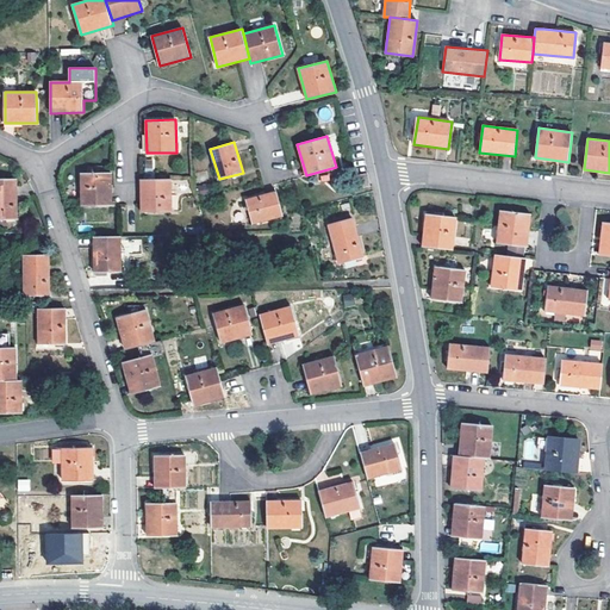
[(88,173),(81,173),(81,205),(112,205),(111,173),(105,173),(88,173)]
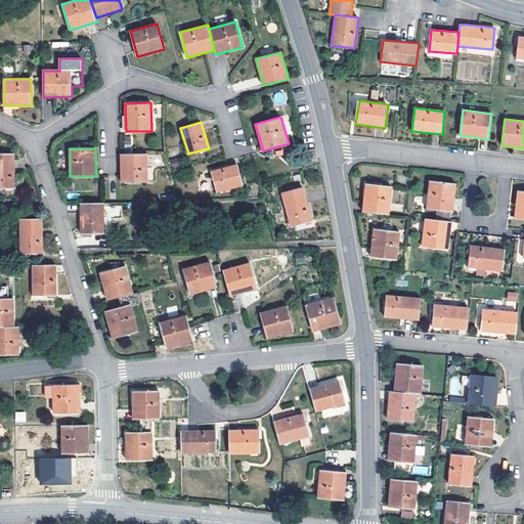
[(307,162),(317,160),(315,149),(305,151),(307,162)]
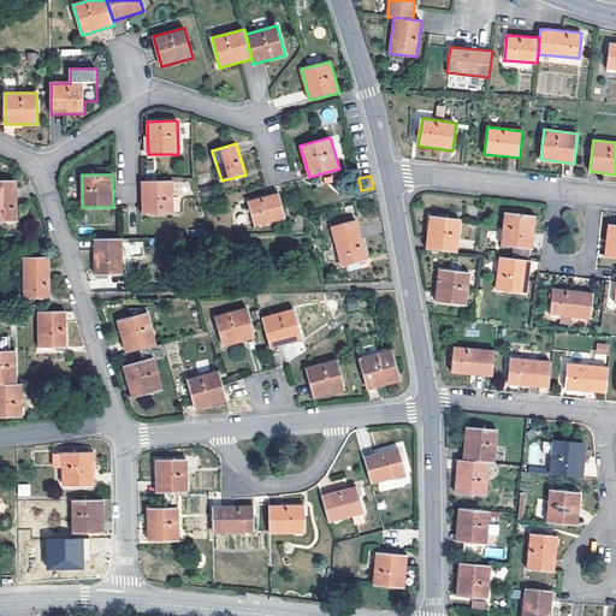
[(0,221),(18,221),(17,181),(0,179),(0,221)]
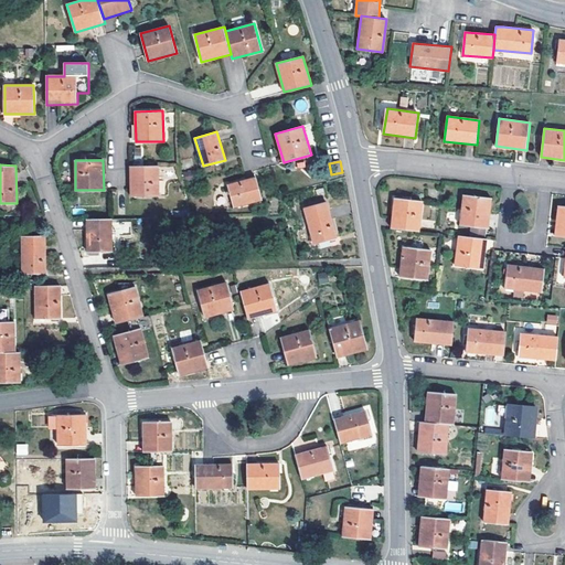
[(131,167),(131,196),(159,196),(159,166),(131,167)]
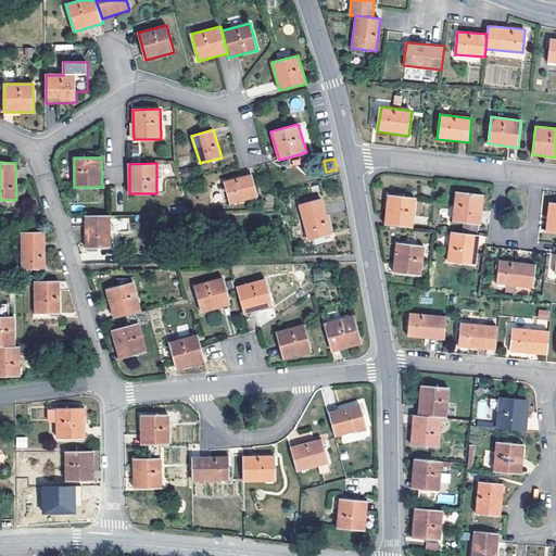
[(252,174),(224,181),(230,204),(257,197),(252,174)]
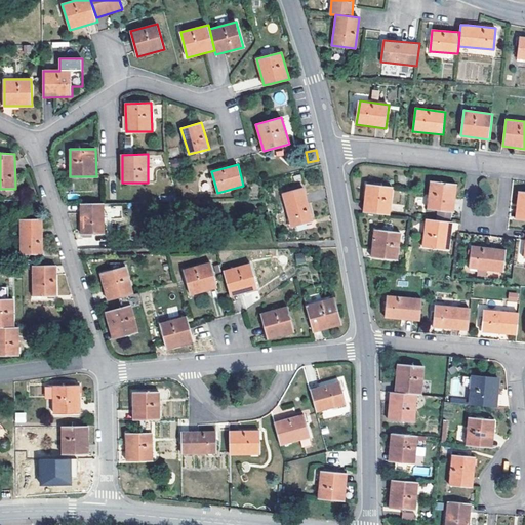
[(457,185),(431,182),(427,209),(453,212),(457,185)]
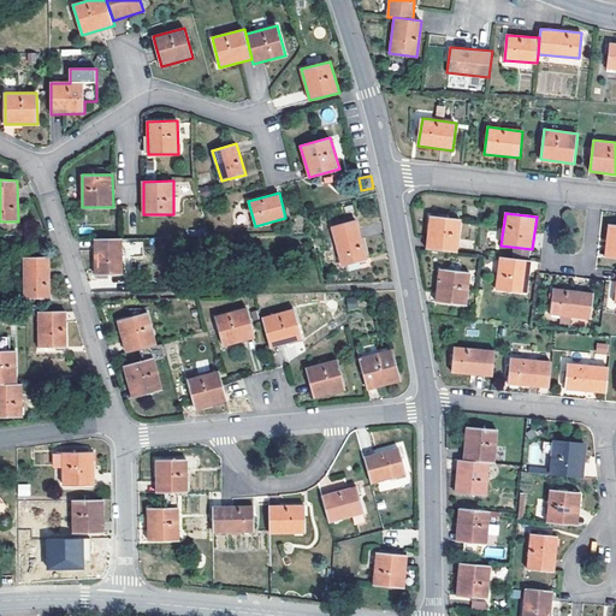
[(430,217),(426,249),(457,253),(461,219),(430,217)]
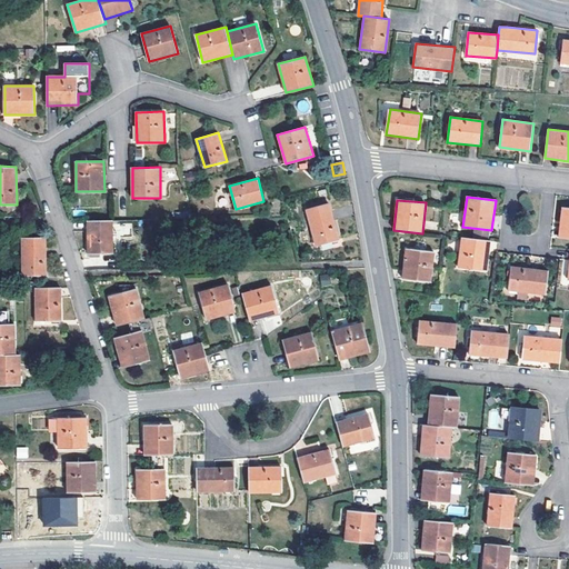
[(329,203),(306,210),(317,246),(321,245),(323,250),(335,247),(332,241),(339,240),(329,203)]
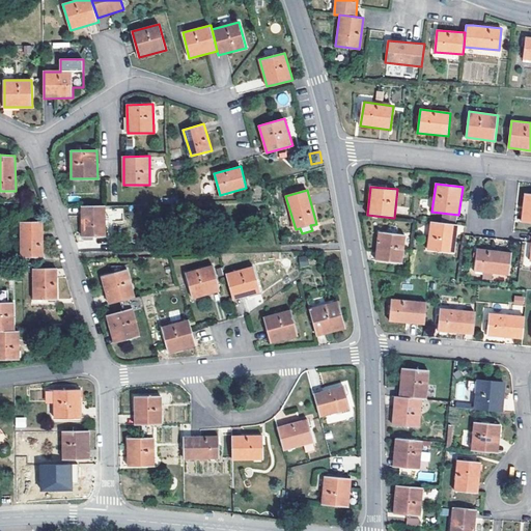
[(530,194),(525,194),(522,221),(530,222),(530,194)]
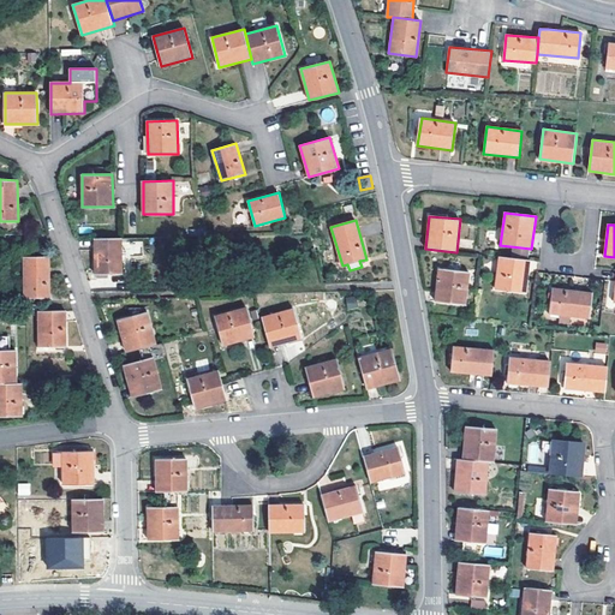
[(123,274),(123,238),(94,239),(95,274),(123,274)]
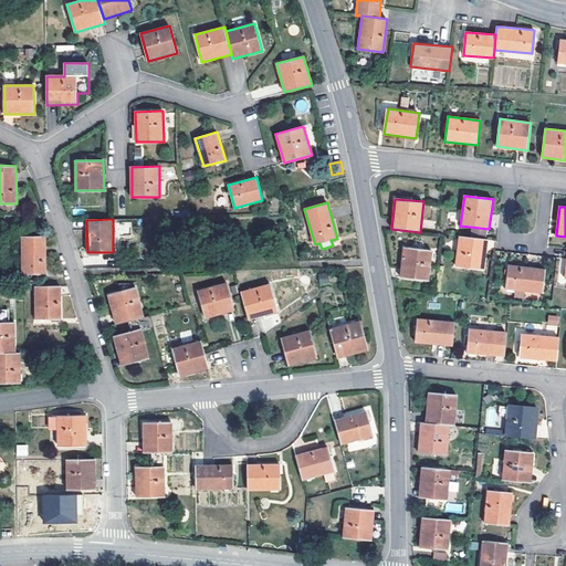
[(130,222),(116,223),(117,234),(132,233),(130,222)]
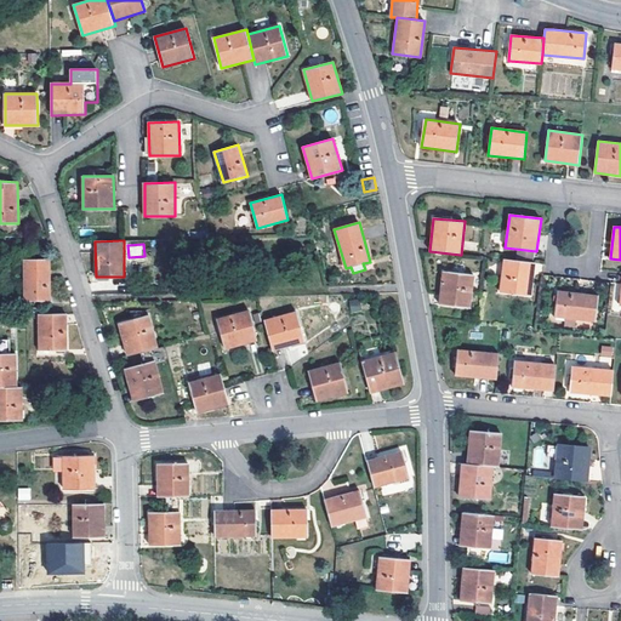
[(50,301),(50,260),(26,260),(26,301),(50,301)]
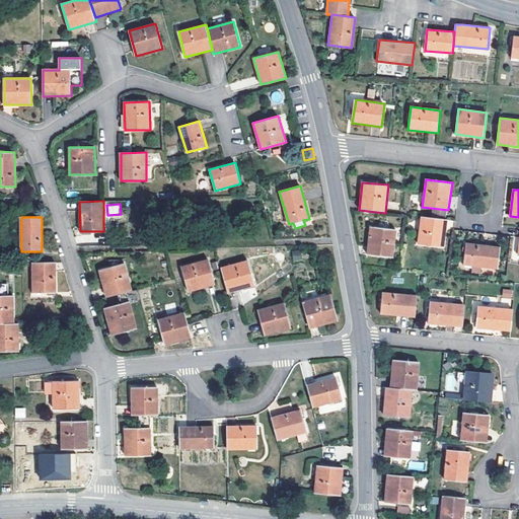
[(447,220),(421,217),(418,244),(445,247),(447,220)]
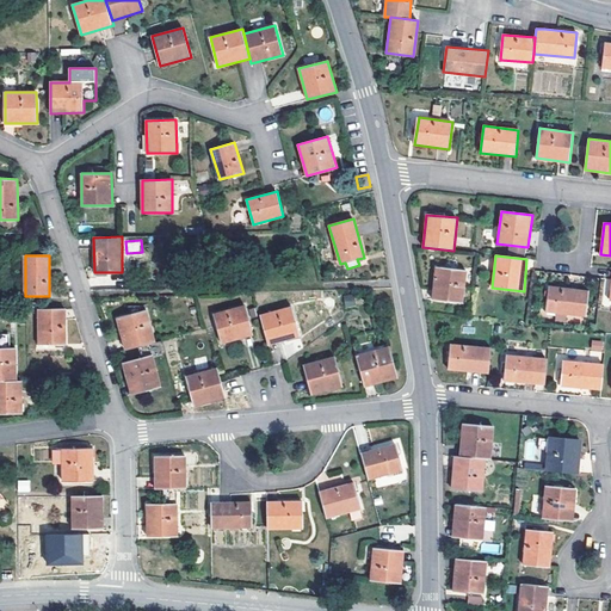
[(468,271),(436,267),(432,300),(463,303),(468,271)]
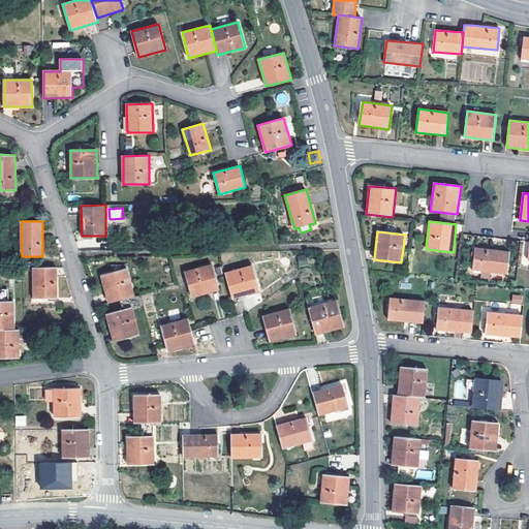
[(510,251),(475,248),(472,270),(507,274),(510,251)]
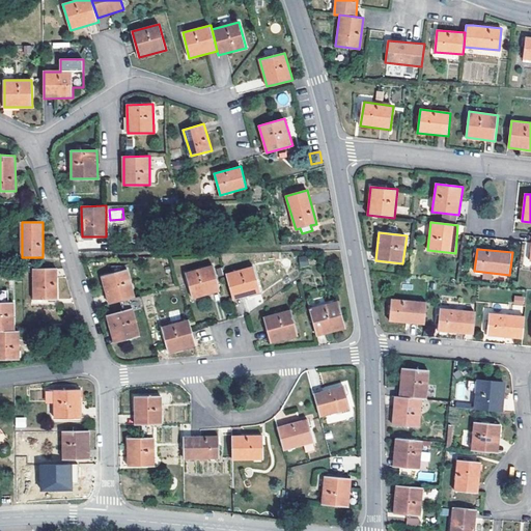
[(300,267),(308,267),(308,256),(299,256),(300,267)]
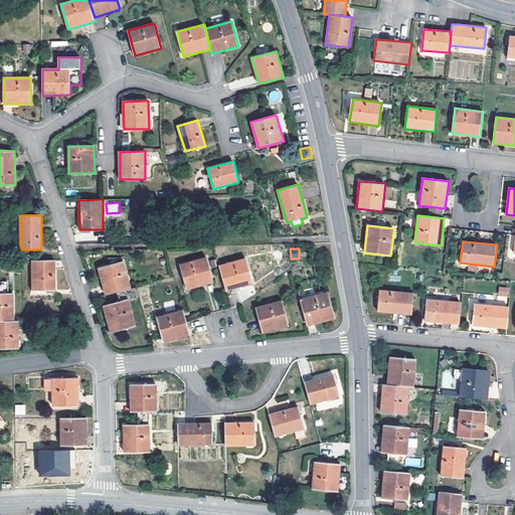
[(206,258),(180,265),(187,290),(213,283),(206,258)]
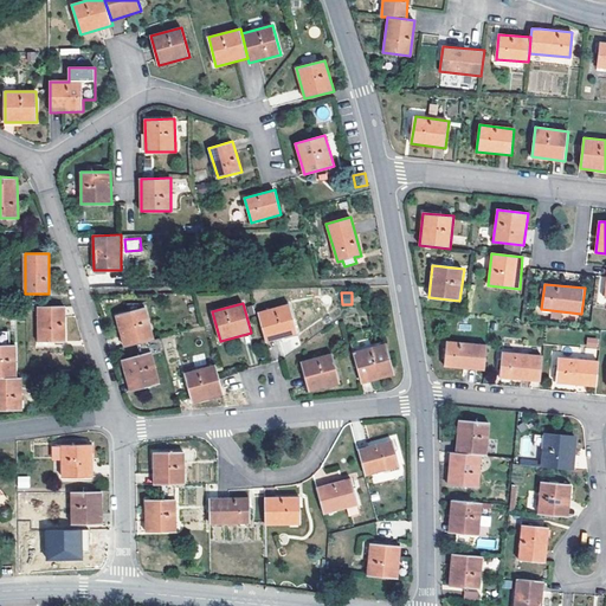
[(290,304),(258,313),(266,342),(297,334),(290,304)]
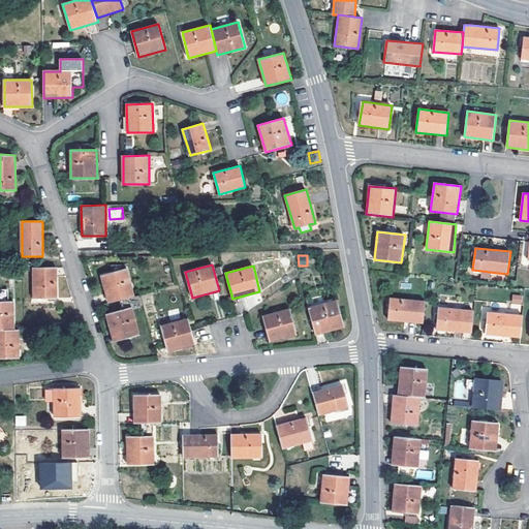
[(57,298),(57,267),(33,267),(34,298),(57,298)]
